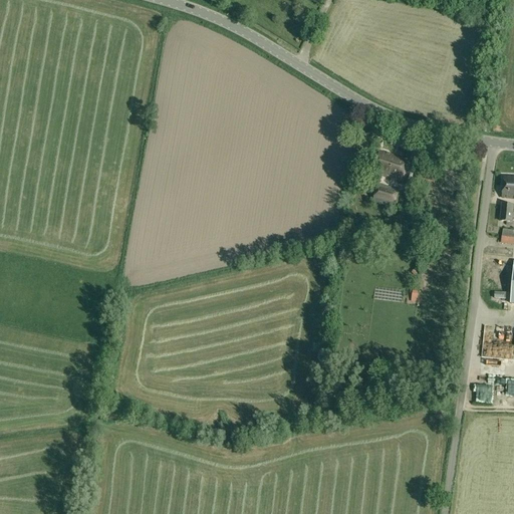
[(373,174),(401,181),(407,160),(379,153),(373,174)]
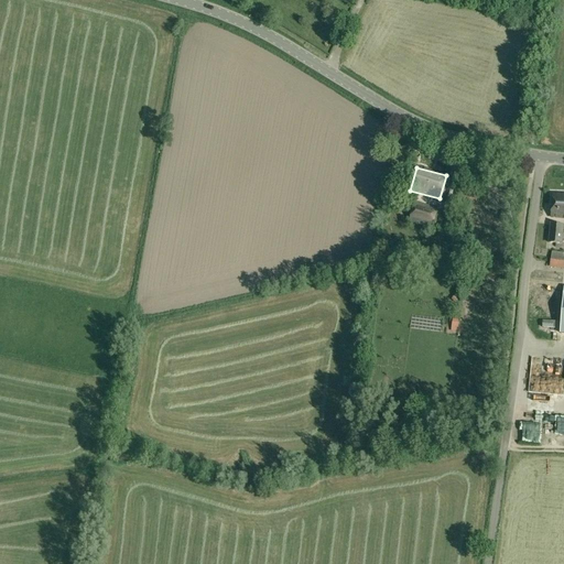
[(474,185),(462,184),(459,195),(468,196),(468,199),(476,201),(478,187),(474,185)]
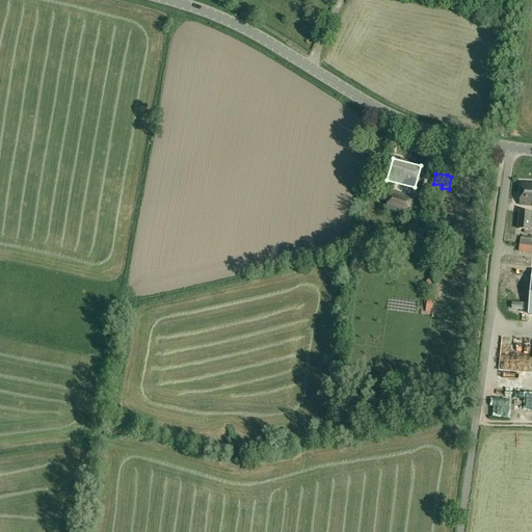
[(520,205),(531,206),(531,184),(522,183),(520,205)]
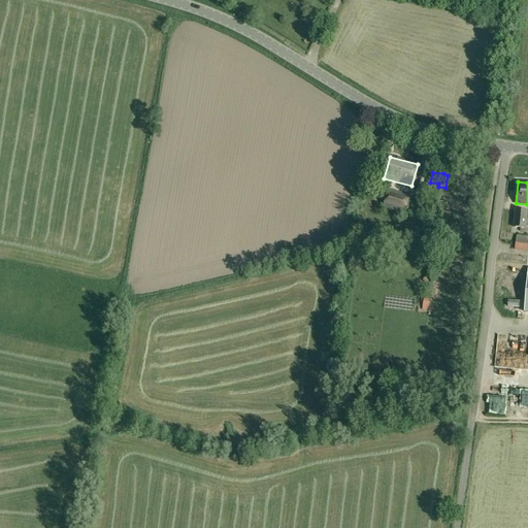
[(404,215),(410,195),(388,190),(383,208),(404,215)]
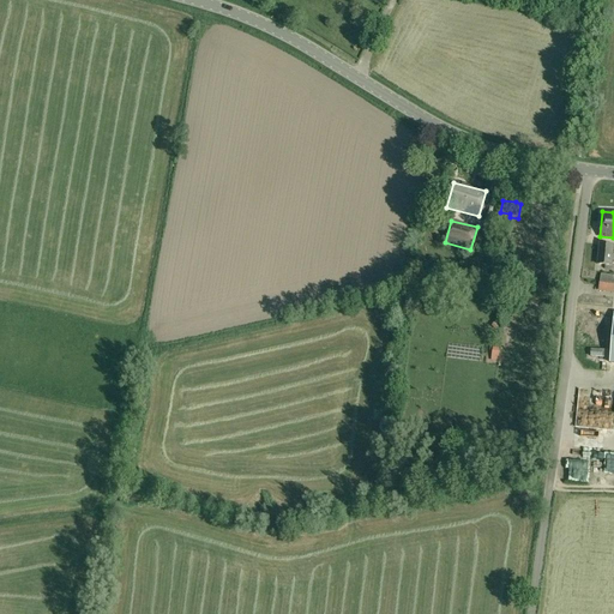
[(612,265),(613,246),(600,245),(597,264),(612,265)]
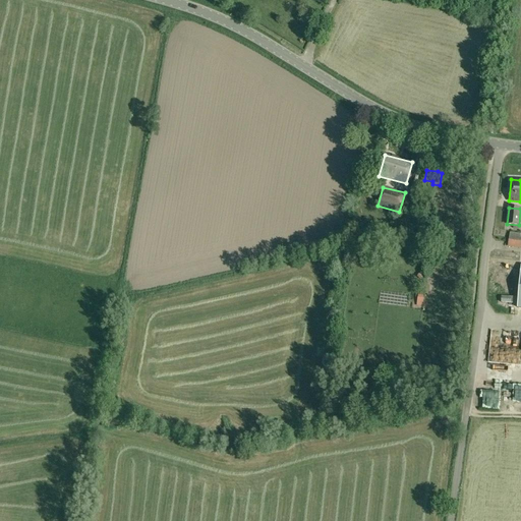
[(520,241),(520,234),(510,233),(509,240),(520,241)]
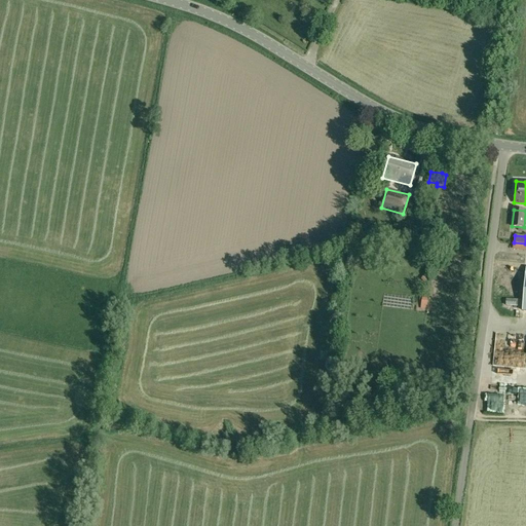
All buildings are outlined.
